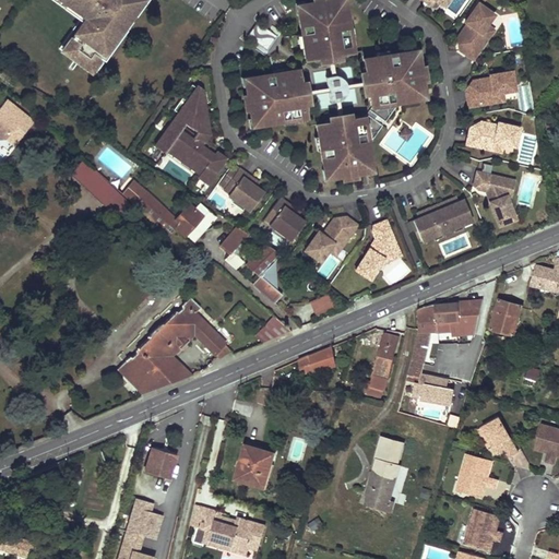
[(126,22),(141,0),(60,0),(75,11),(80,10),(85,14),(86,19),(62,51),(90,71),(99,58),(104,60),(109,52),(106,50),(122,27),(115,22),(119,16),(126,22)]
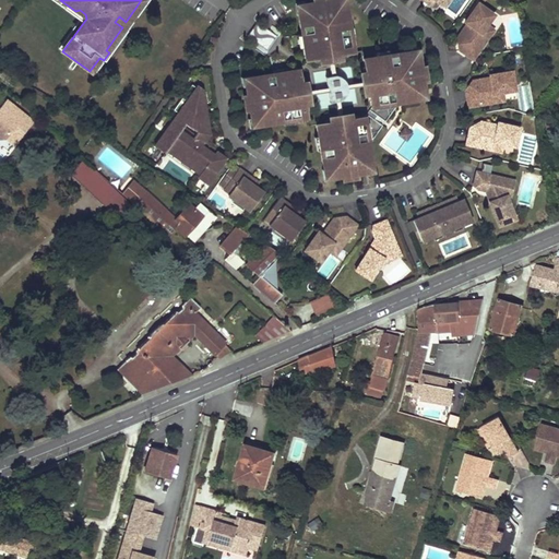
[(331,56),(353,51),(352,45),(349,46),(347,28),(349,28),(346,7),(339,9),(336,0),(325,0),(304,3),(305,13),(297,14),(300,34),(301,34),(304,47),(302,47),(305,60),(326,56),(331,56)]
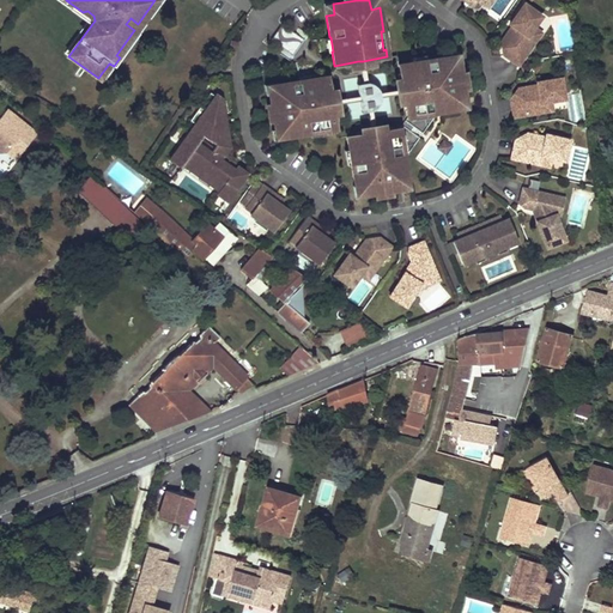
[(333,4),(325,5),(326,16),(334,14),(333,4)]
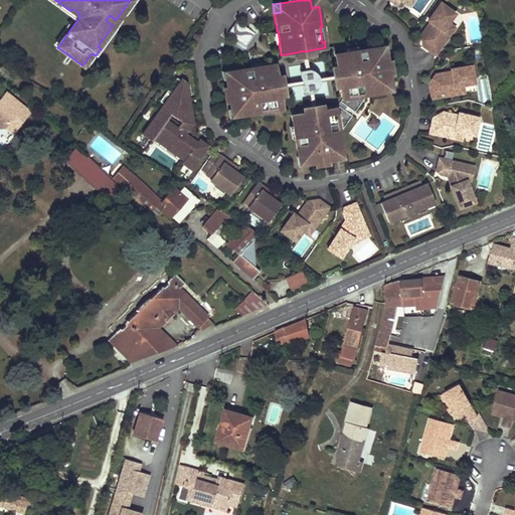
[(449,23),(455,13),(441,3),(428,20),(431,21),(426,26),(430,29),(421,40),(422,46),(436,54),(450,35),(444,30),(449,23)]
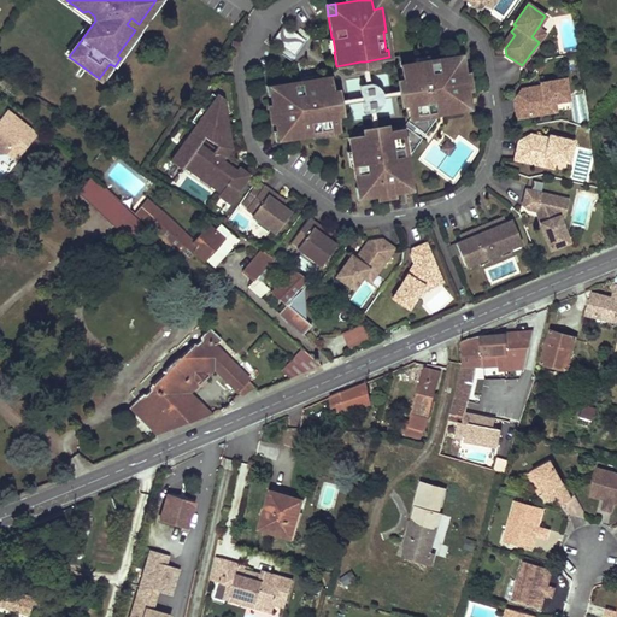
[(135,30),(139,24),(131,18),(127,24),(135,30)]
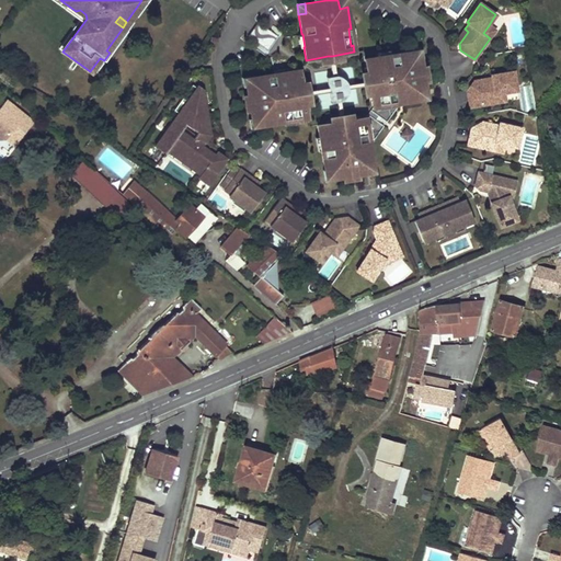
[(276,34),(275,34),(258,22),(248,36),(264,48),(265,49),(266,49),(266,50),(267,50),(278,35),(277,35),(276,35),(276,34)]
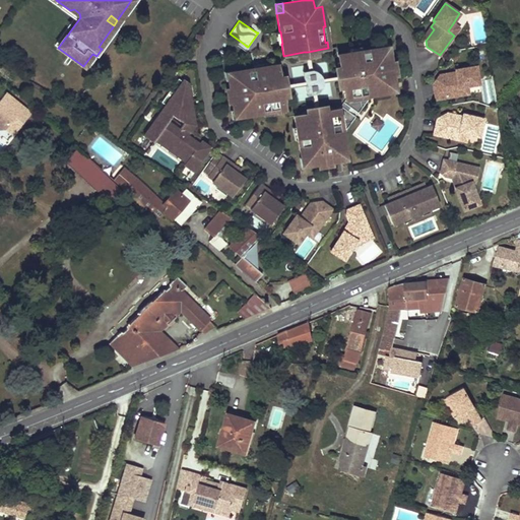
[(454,36),(459,27),(453,23),(448,30),(454,36)]
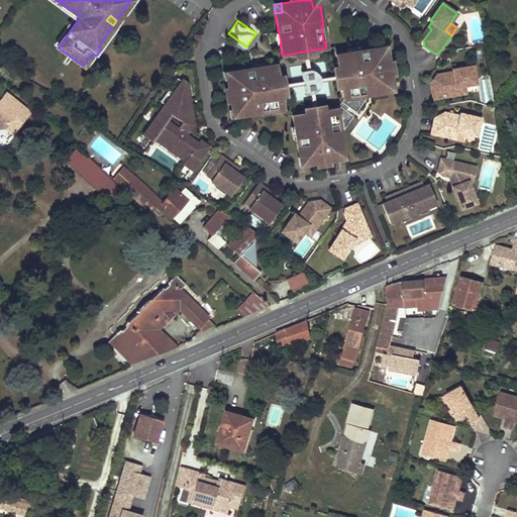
[(431,29),(428,26),(422,34),(423,40),(431,29)]
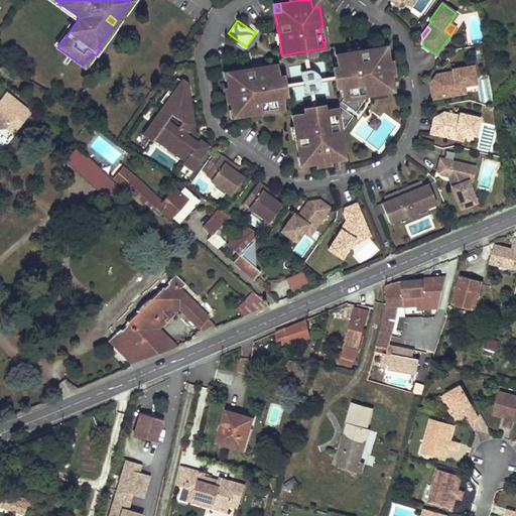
[(386,53),(385,46),(376,47),(378,54),(386,53)]
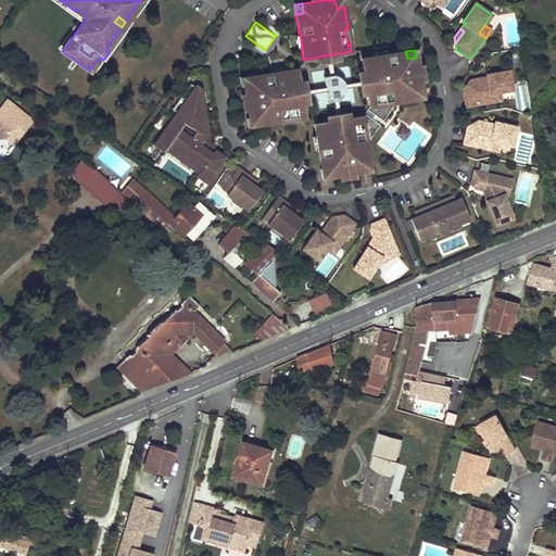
[(374,57),(361,59),(364,80),(365,84),(368,106),(366,109),(382,121),(393,105),(392,102),(413,99),(412,91),(421,90),(416,58),(407,59),(405,51),(386,54),(386,55),(374,58),(374,57)]
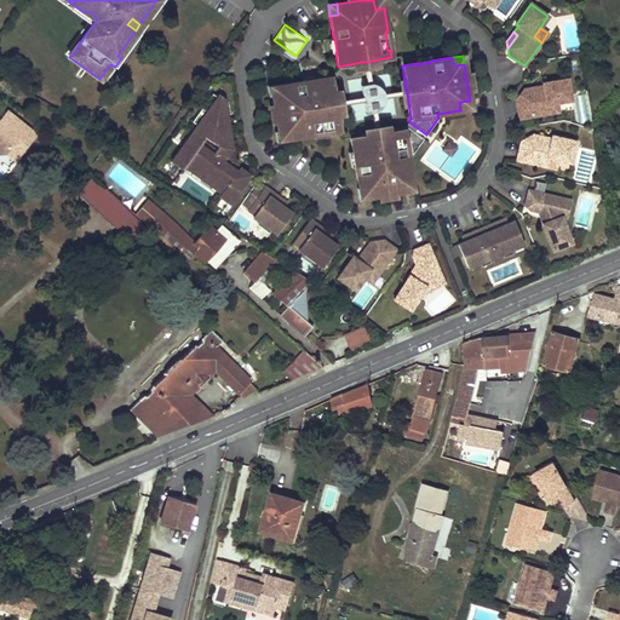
[(362,97),(334,102),(336,105),(362,101),(365,114),(371,113),(374,135),(379,133),(375,112),(377,110),(378,110),(380,108),(382,107),(382,105),(383,104),(383,103),(384,102),(384,99),(384,97),(407,93),(406,90),(384,93),(383,92),(382,91),(382,90),(380,89),(379,87),(378,86),(377,85),(375,85),(374,84),(373,84),(372,84),(371,82),(367,62),(362,62),(366,84),(360,85),(362,97)]
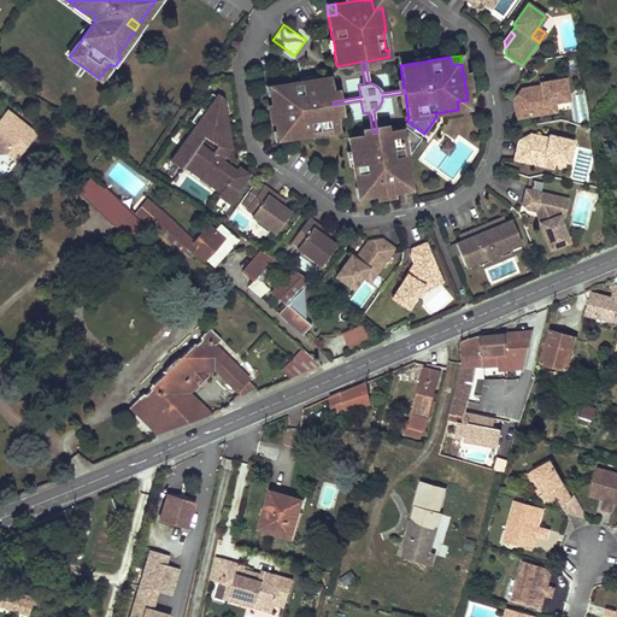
[(115,66),(110,64),(99,78),(104,81),(115,66)]
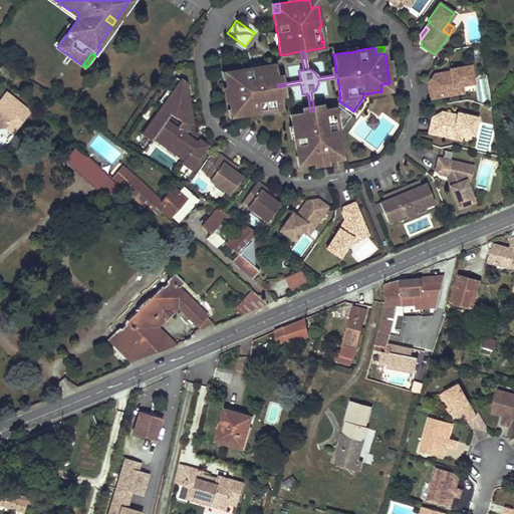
[(275,108),(281,107),(278,87),(277,84),(274,63),(262,65),(262,66),(251,68),(251,67),(232,70),(234,77),(225,78),(230,109),(239,107),(240,114),(259,111),(259,109),(275,106),(275,108)]
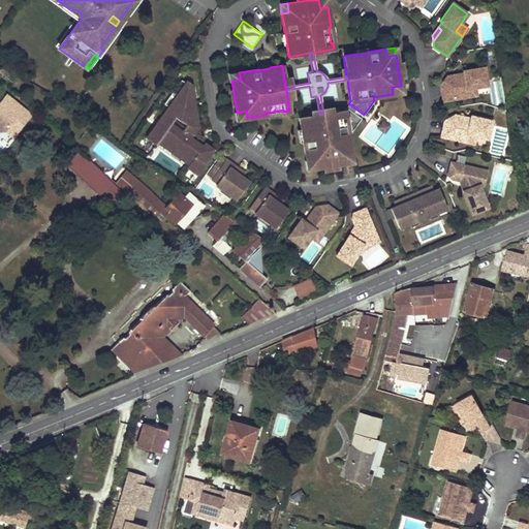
[(488,86),(485,67),(463,70),(463,73),(457,74),(458,79),(443,81),(440,86),(443,101),(468,97),(467,89),(475,88),(488,86)]
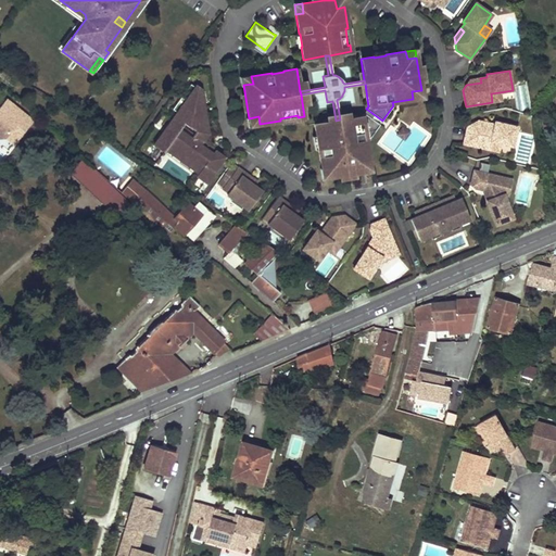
[(242,77),(243,85),(253,84),(251,76),(242,77)]
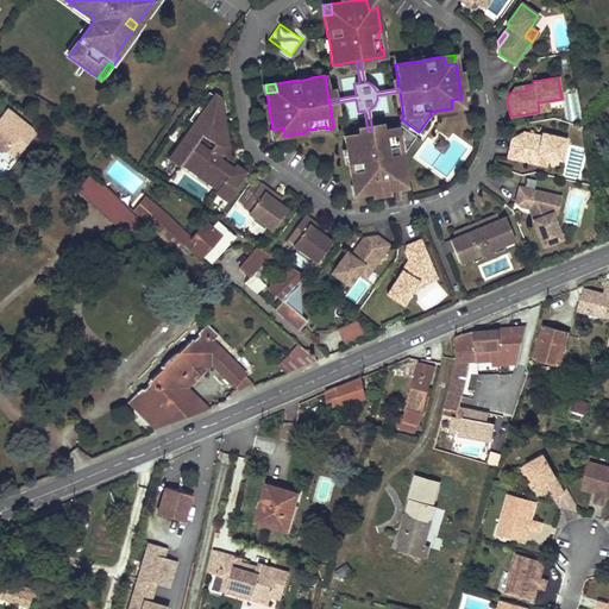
[(213,95),(208,92),(199,106),(203,110),(213,95)]
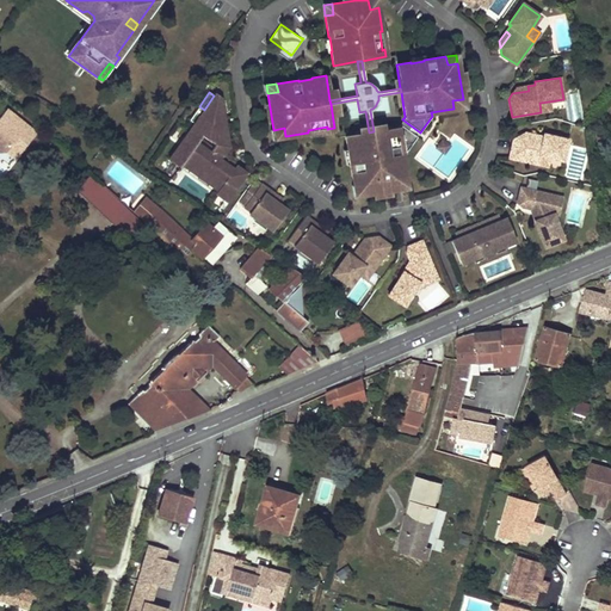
[(215,144),(226,152),(229,147),(221,98),(215,93),(214,96),(204,110),(195,123),(168,159),(179,167),(181,164),(184,160),(192,166),(202,173),(211,180),(221,186),(217,190),(215,192),(227,201),(246,173),(222,155),(213,148),(199,139),(202,135),(215,144)]
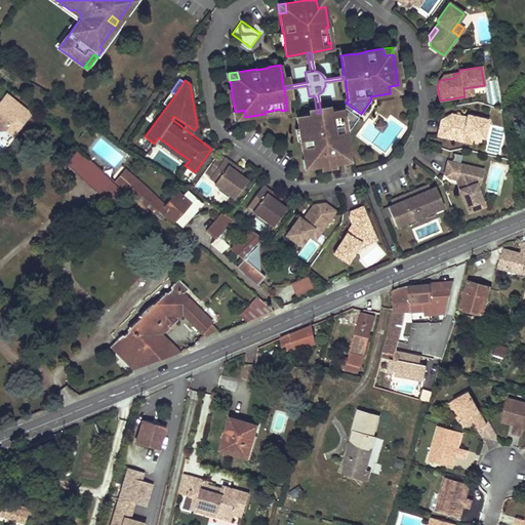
[(390,93),(399,92),(398,85),(389,86),(390,93)]
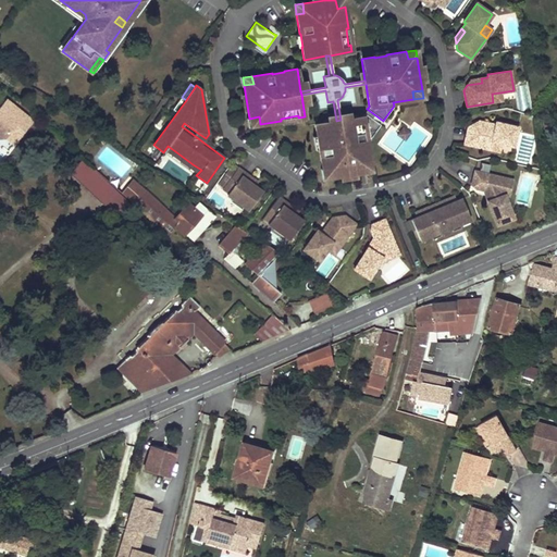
[(493,102),(502,100),(500,93),(492,94),(493,102)]
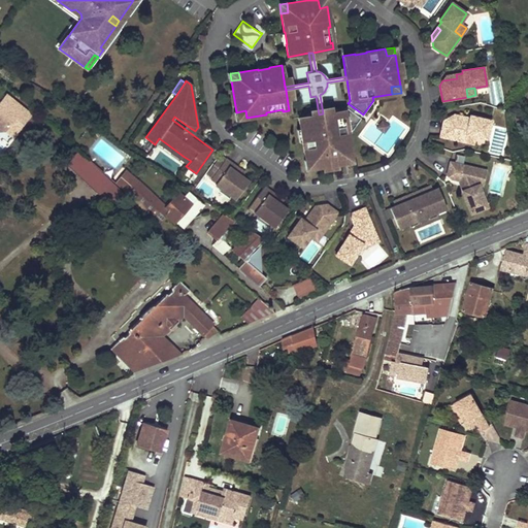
[(168,106),(176,95),(172,92),(164,103),(168,106)]
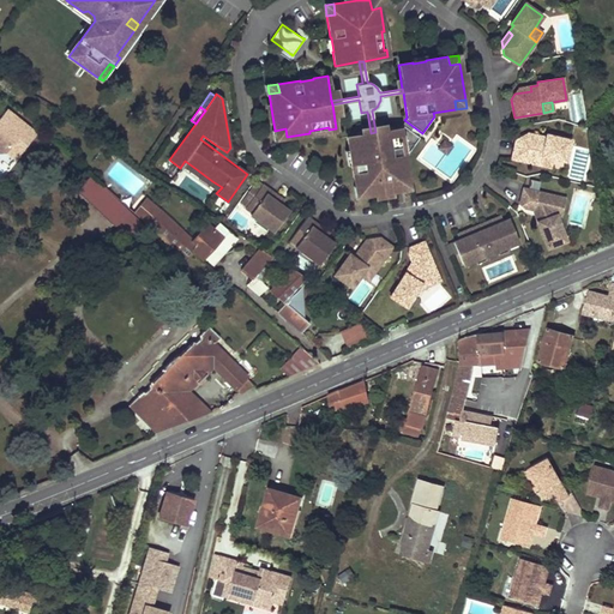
[(0,151),(8,151),(10,149),(19,156),(37,132),(8,109),(0,120),(0,151)]
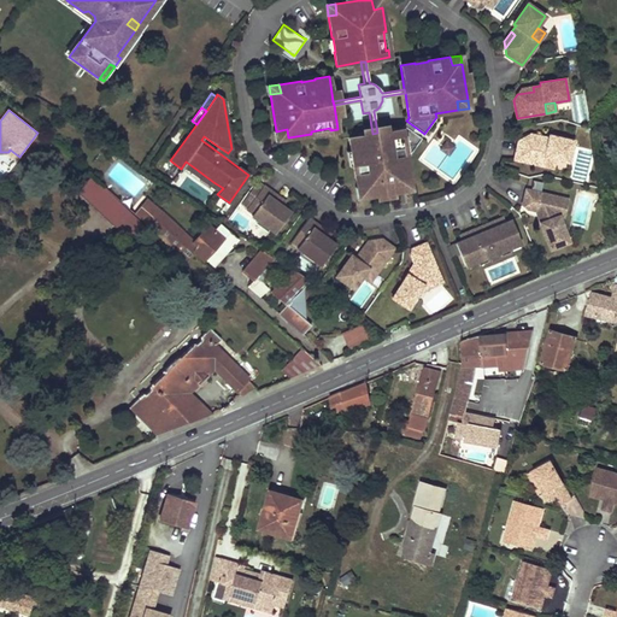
[(404,125),(401,129),(377,133),(372,134),(348,137),(351,151),(353,165),(352,165),(356,187),(365,186),(366,197),(403,191),(400,180),(410,178),(406,156),(410,154),(422,139),(404,125)]
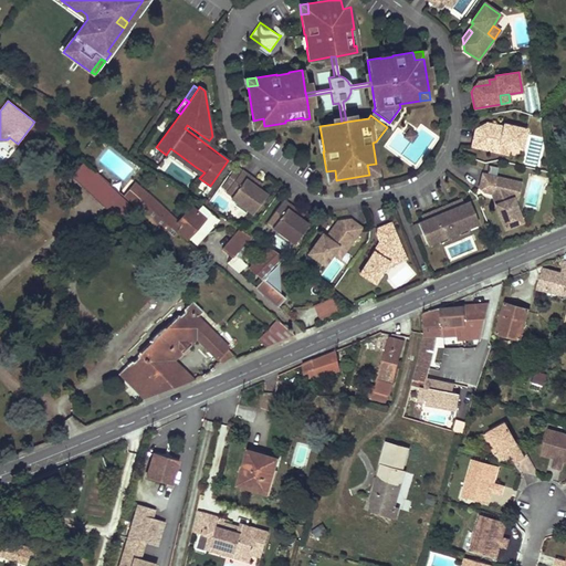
[(253,121),(254,128),(264,126),(263,118),(253,121)]
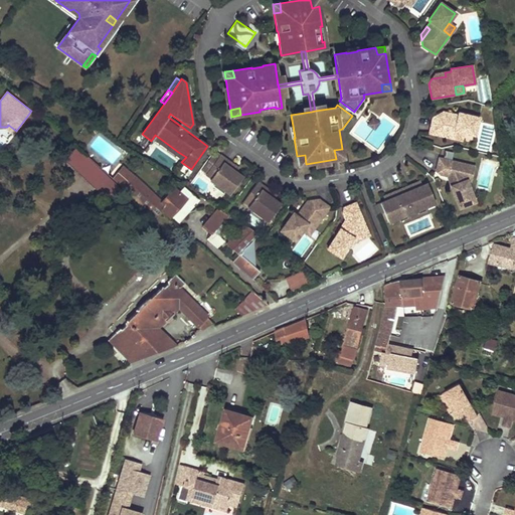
[(438,115),(433,118),(428,133),(453,139),(455,131),(463,133),(475,136),(479,118),(458,113),(458,115),(452,114),(451,118),(438,115)]
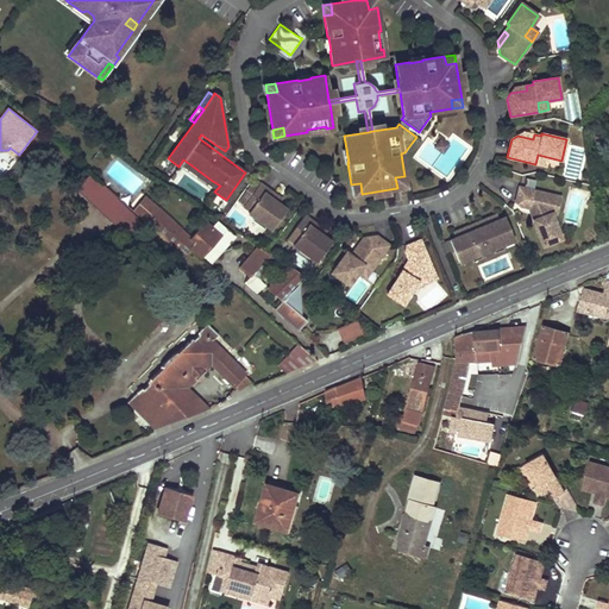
[(449,145),(440,140),(435,148),(443,152),(449,145)]
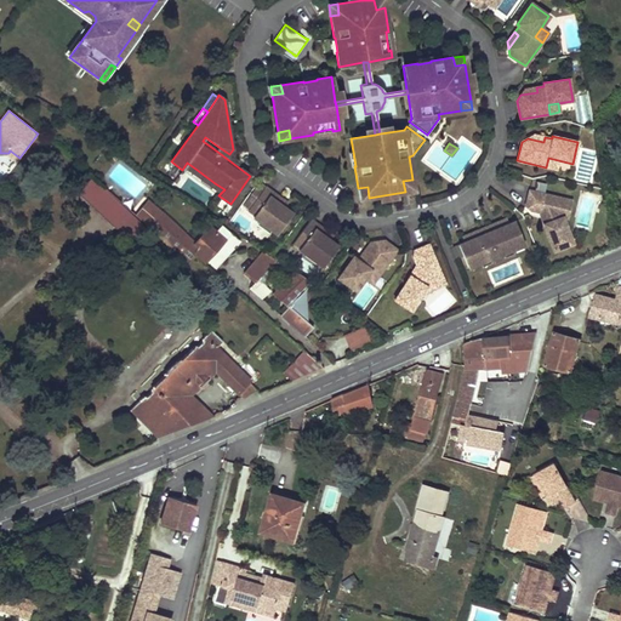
[(229,154),(218,147),(216,151),(226,158),(229,154)]
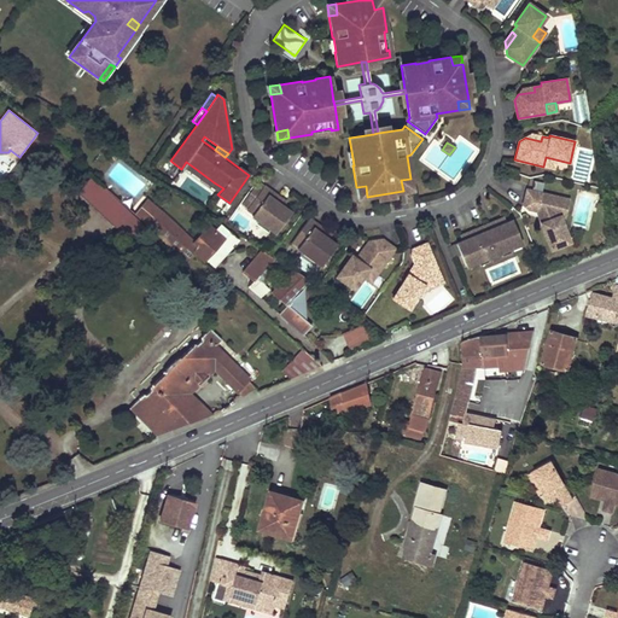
[(554,169),(555,159),(546,157),(543,167),(554,169)]
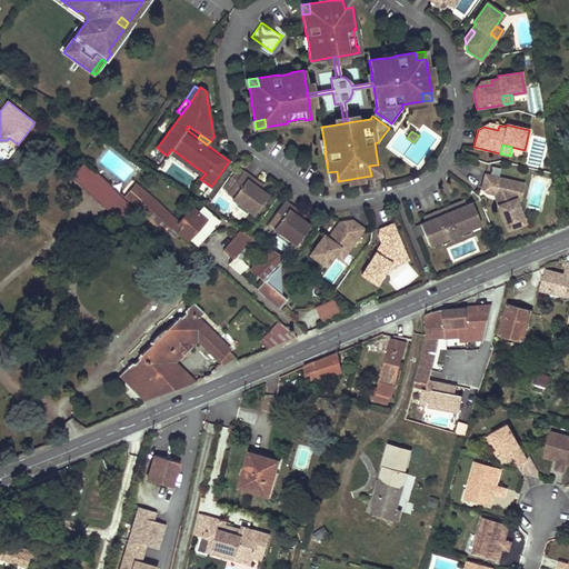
[(179,155),(171,149),(169,152),(177,158),(179,155)]
